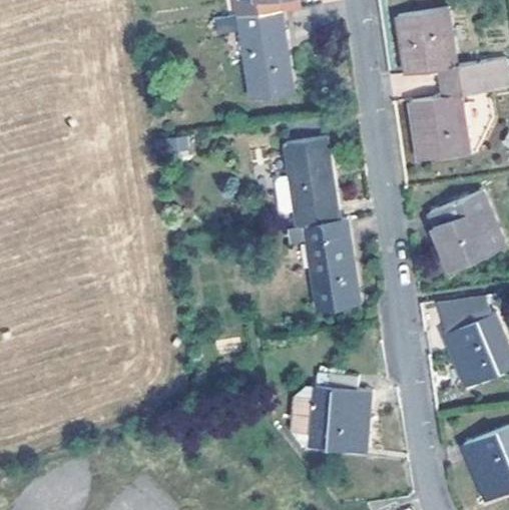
[(257,0),(257,2),(237,5),(239,16),(280,11),(278,0),(257,0)]
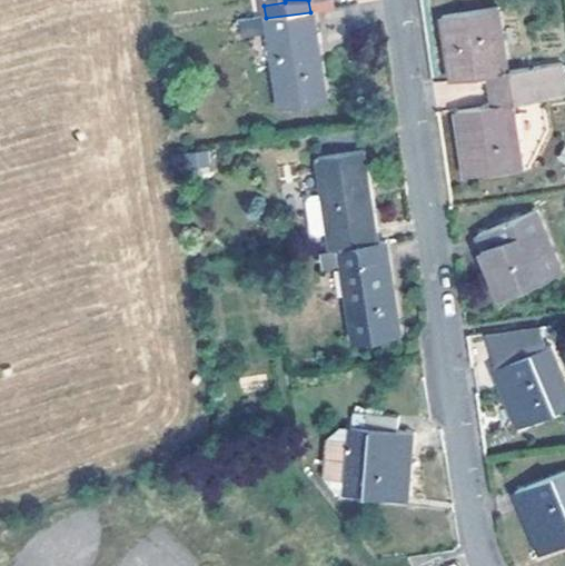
[(308,0),(310,12),(326,10),(324,0),(308,0)]
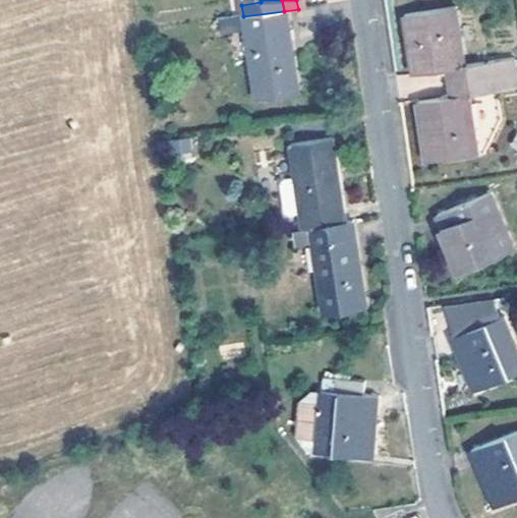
[(448,84),(492,78),(490,65),(464,67),(457,10),(405,17),(413,74),(447,71),(448,84)]
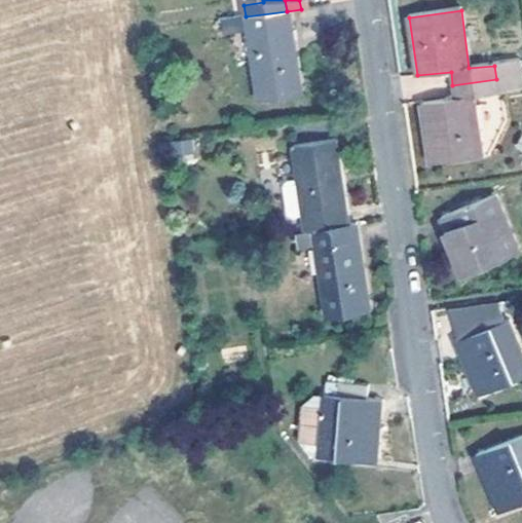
[(299,96),(287,11),(246,16),(258,102),(299,96)]
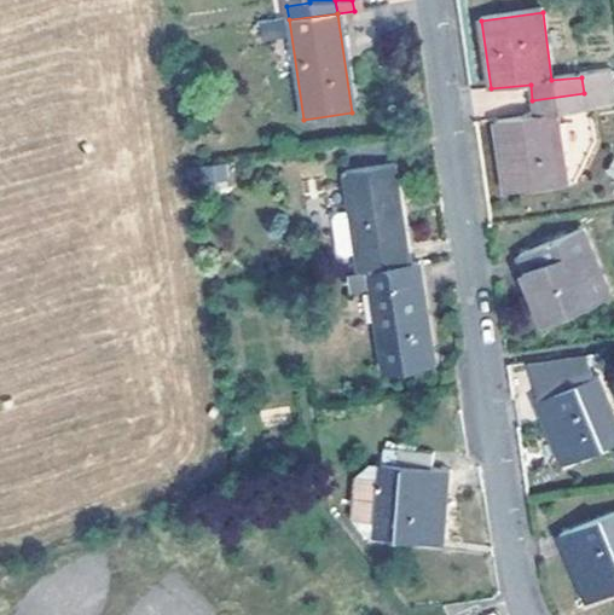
[(255,44),(279,41),(277,22),(253,25),(255,44)]
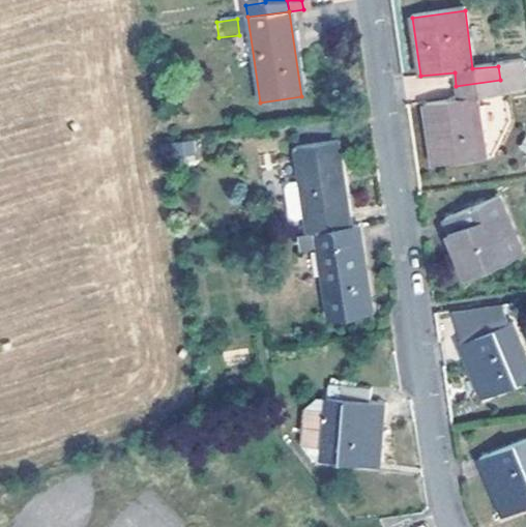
[(525,79),(525,77),(500,80),(456,86),(458,101),(425,107),(433,164),(485,156),(477,98),(525,90),(525,79)]
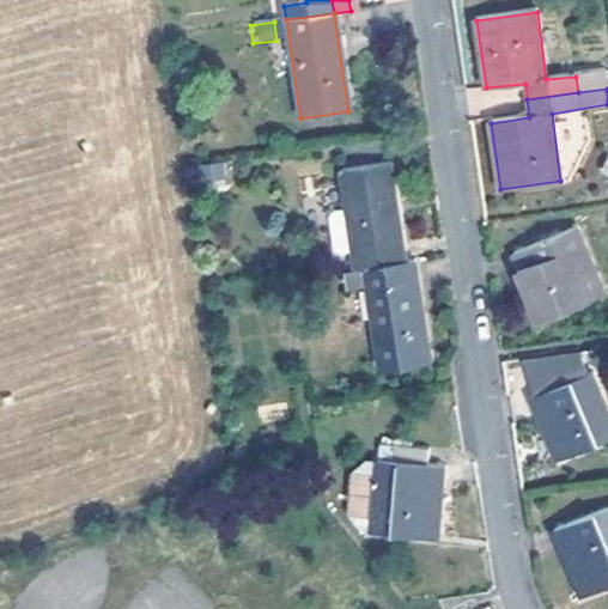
[(366,268),(406,262),(390,163),(340,170),(346,209),(351,251),(354,270),(366,268)]
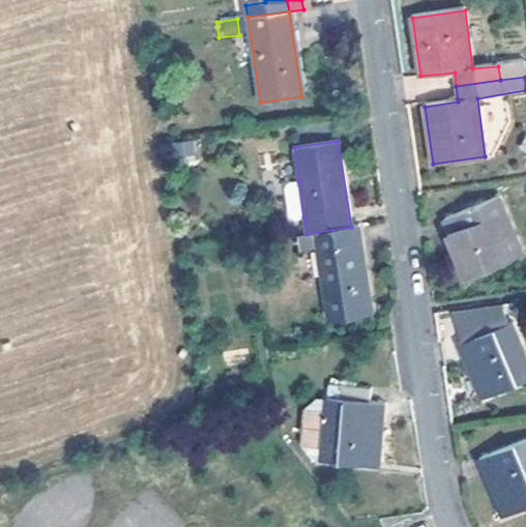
[(168,146),(168,159),(192,159),(192,145),(168,146)]
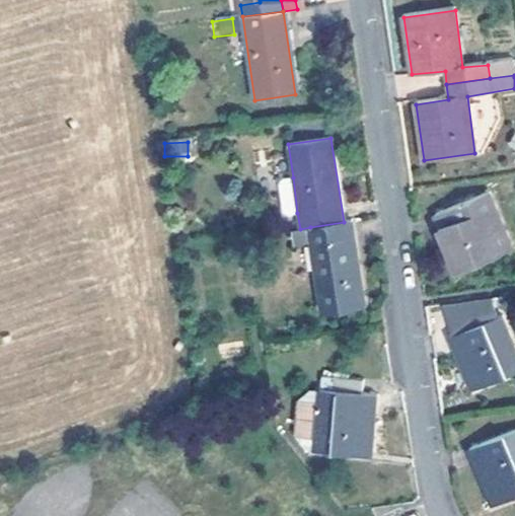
[(297,213),(293,177),(282,179),(278,186),(281,210),(287,214),(297,213)]
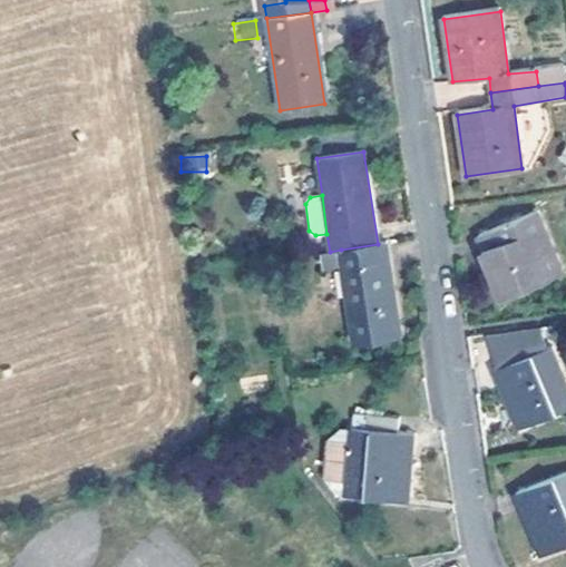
[(556,279),(532,215),(477,236),(501,300),(556,279)]
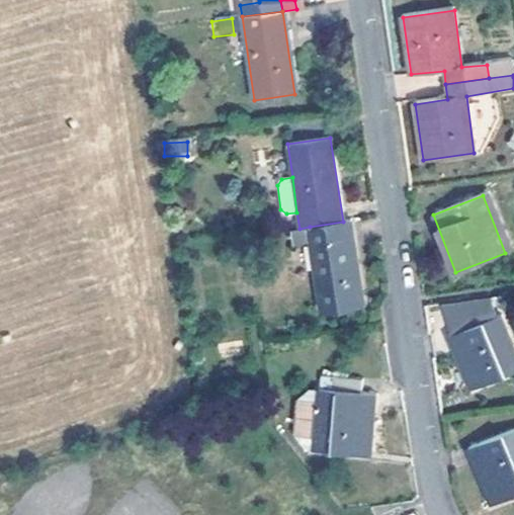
[(350,222),(343,222),(310,227),(321,312),(361,306),(350,222)]
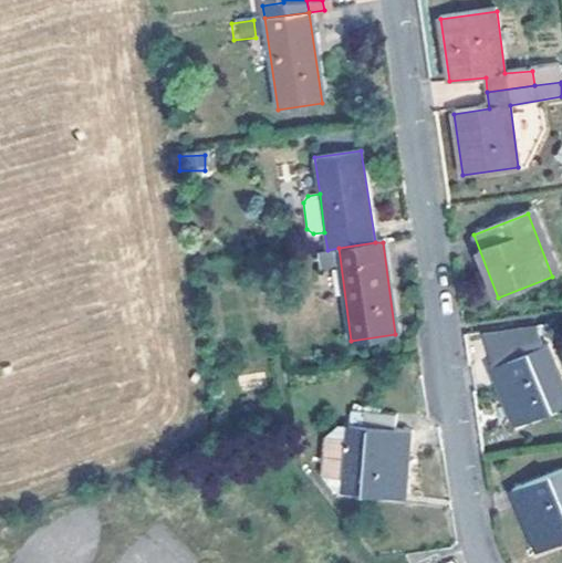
[(484,334),(497,366),(542,347),(533,327),(484,334)]
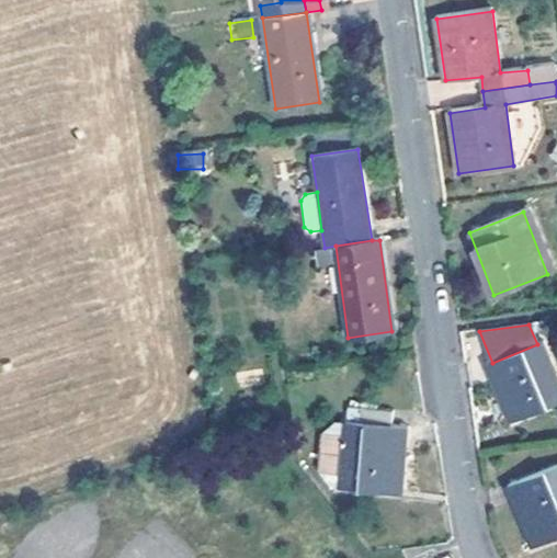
[(556,403),(556,384),(541,343),(537,344),(492,363),(487,365),(509,423),(556,403)]
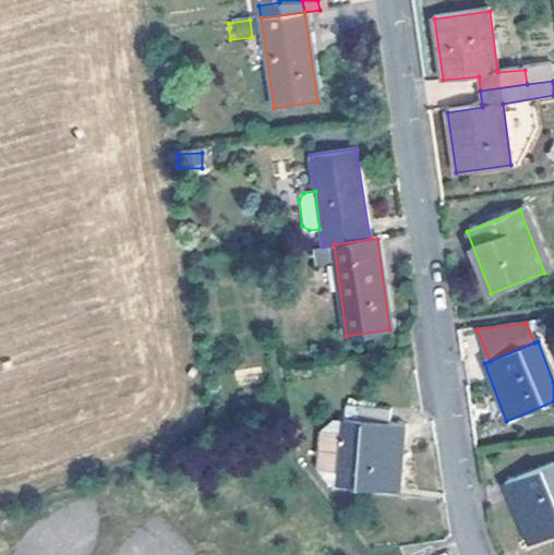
[(389,408),(360,406),(359,421),(333,419),(320,432),(316,470),(329,485),(399,491),(404,425),(389,424),(389,408)]
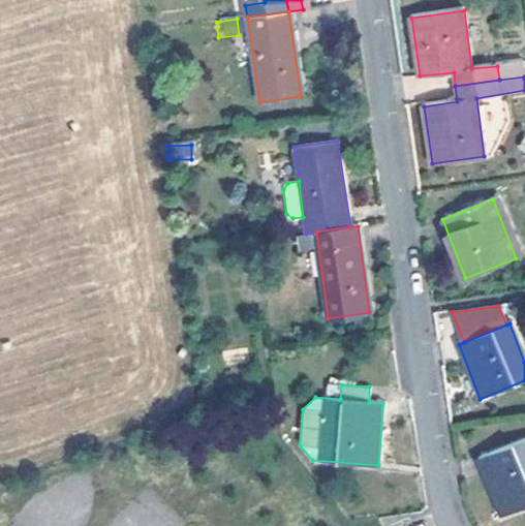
[(524,506),(524,438),(477,458),(499,518),(524,506)]
